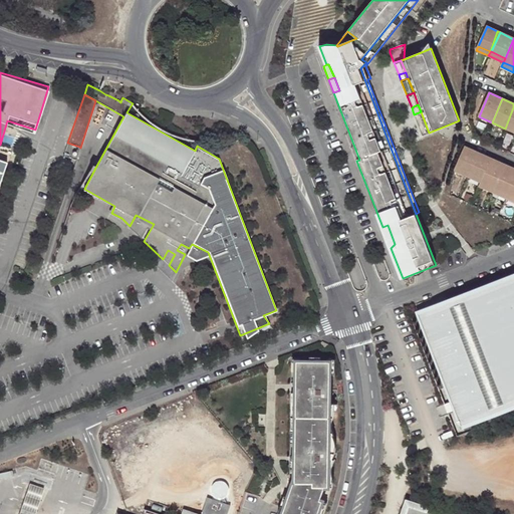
[(513,107),(505,129),(513,133),(513,107)]
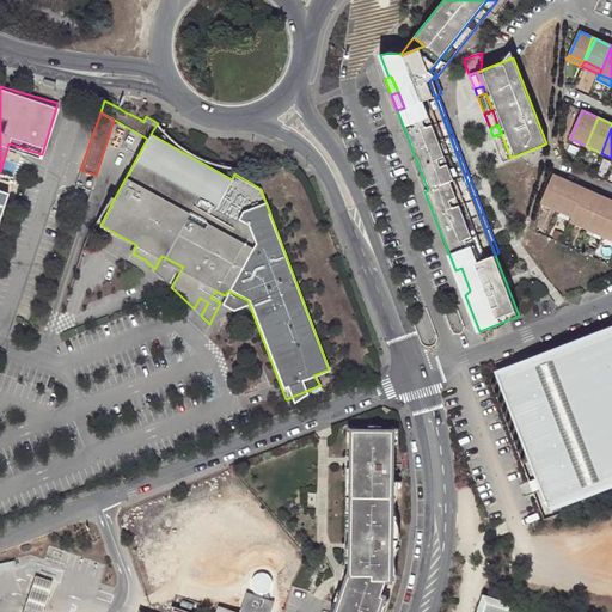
[(510,158),(501,133),(493,136),(503,160),(510,158)]
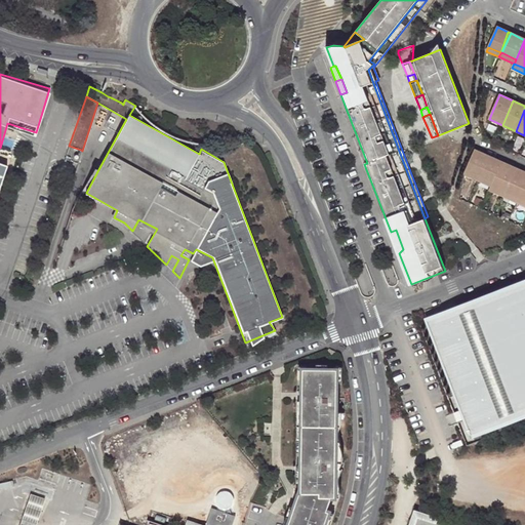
[(487,123),(500,129),(502,125),(489,119),(487,123)]
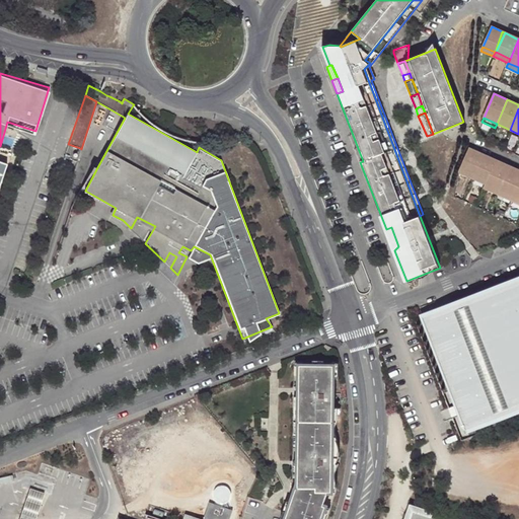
[(495,128),(508,134),(510,130),(497,124),(495,128)]
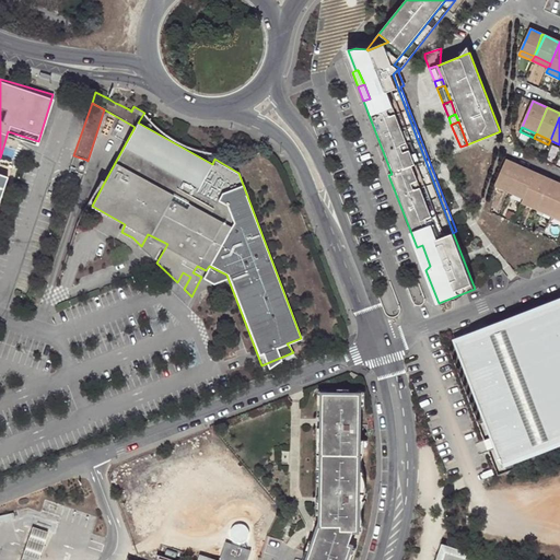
[(548,144),(559,149),(559,144),(550,140),(548,144)]
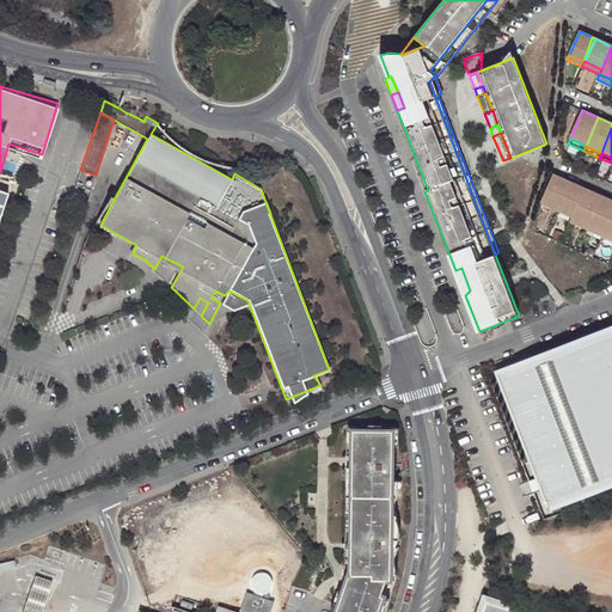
[(80,170),(75,185),(90,190),(95,175),(80,170)]
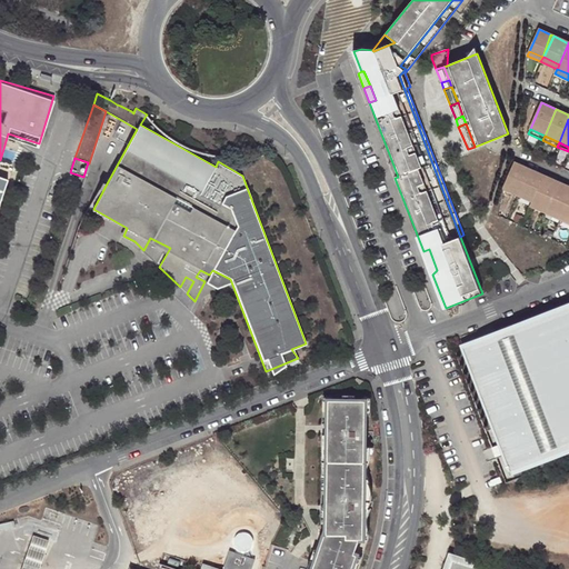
[(515,162),(505,183),(520,190),(529,169),(515,162)]
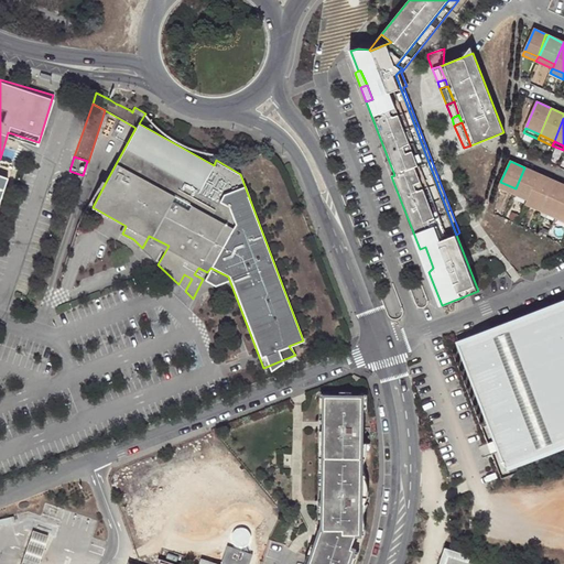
[(516,188),(530,196),(540,174),(524,167),(516,188)]
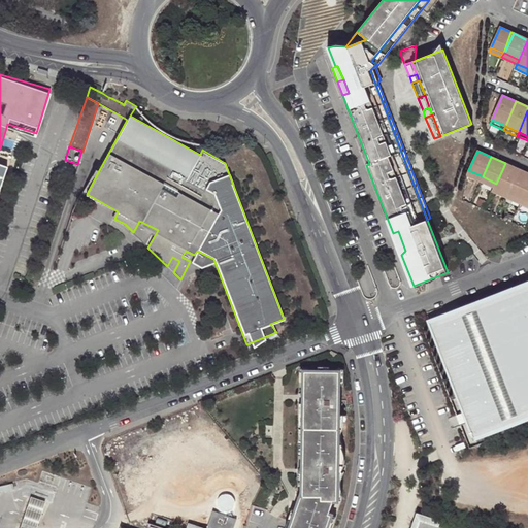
[(494,188),(507,194),(518,168),(505,163),(496,184),(494,188)]
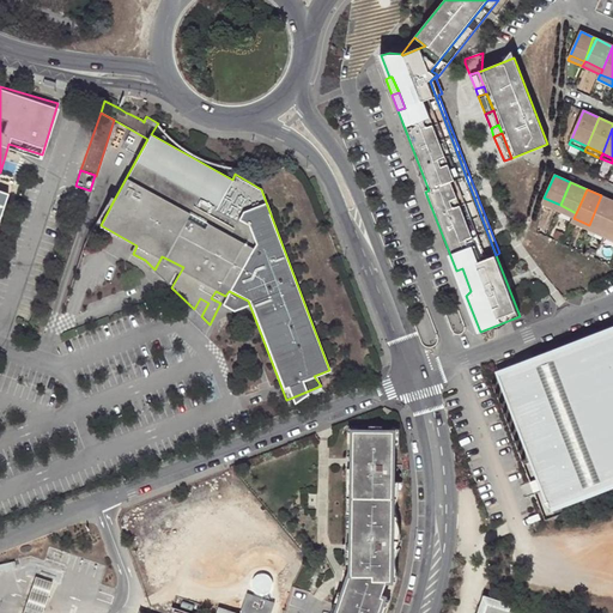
[(589,225),(606,232),(612,213),(612,200),(601,195),(589,225)]
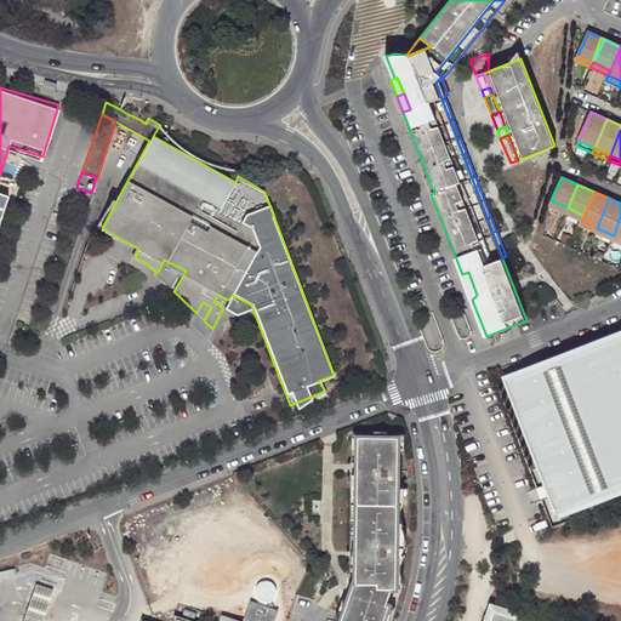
[(565,214),(568,208),(551,200),(548,205),(565,214)]
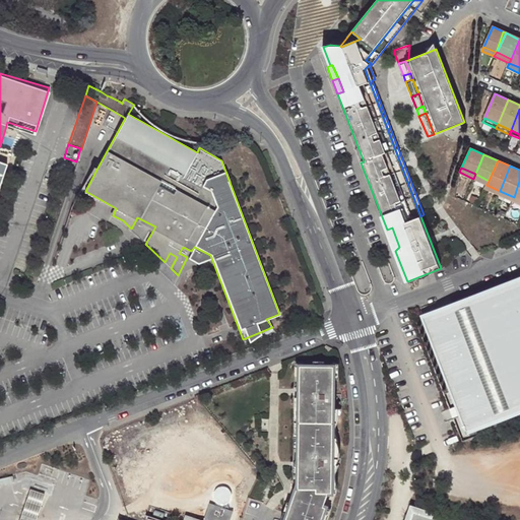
[(473,179),(486,185),(489,181),(475,174),(473,179)]
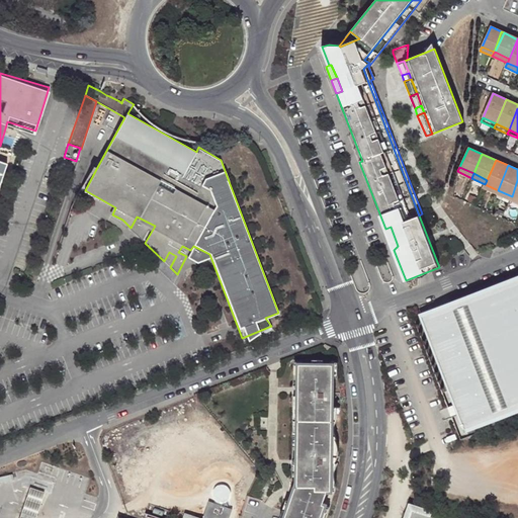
[(483,188),(496,194),(498,190),(485,184),(483,188)]
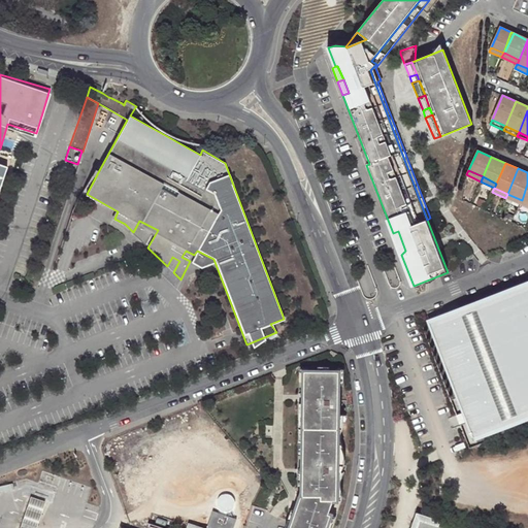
[(505,198),(520,204),(522,200),(507,194),(505,198)]
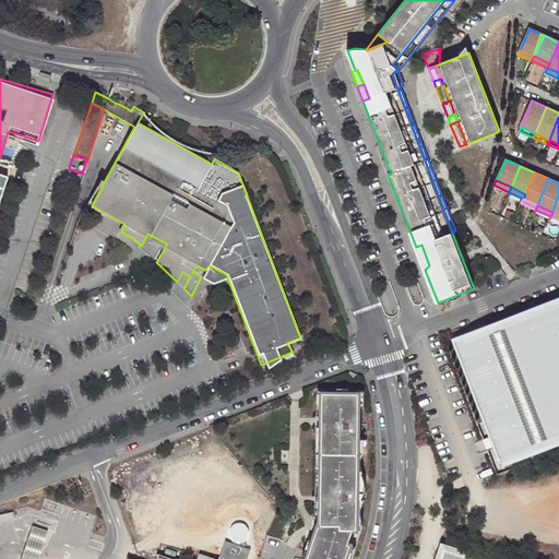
[(416,247),(425,270),(429,265),(421,245),(416,247)]
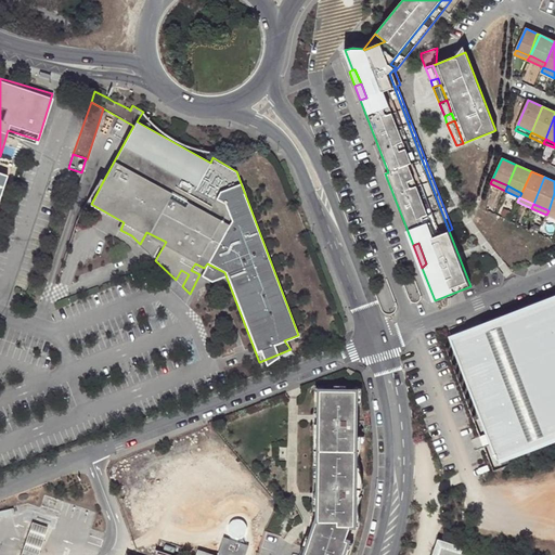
[(189,274),(181,270),(176,280),(182,286),(189,274)]
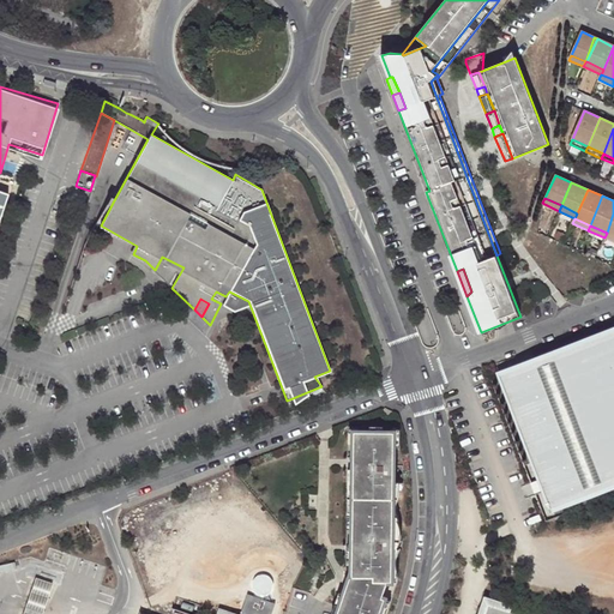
[(613,332),(537,362),(507,373),(551,489),(547,491),(553,507),(613,483),(613,332)]
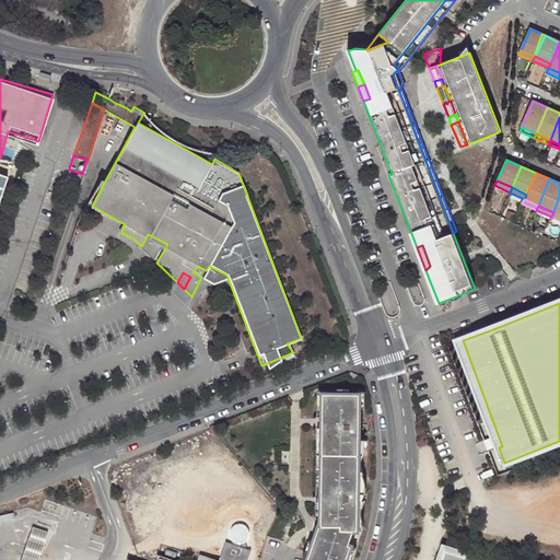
[(463,340),(490,330),(486,319),(454,331),(456,338),(458,342),(463,340)]
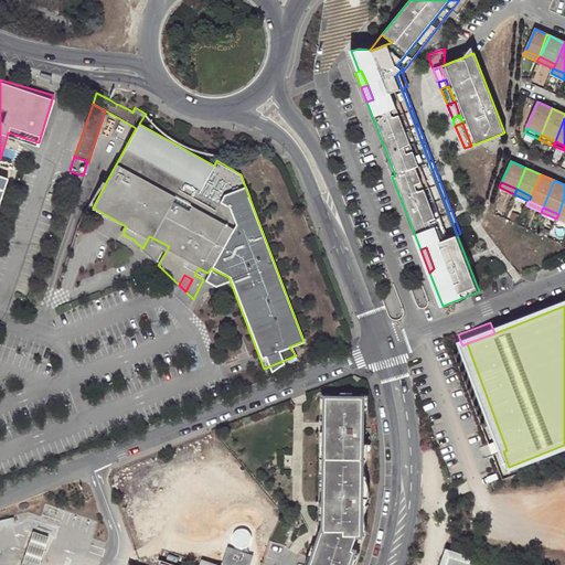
[(457,343),(499,452),(503,451),(507,450),(467,343),(462,345),(460,341),(457,343)]
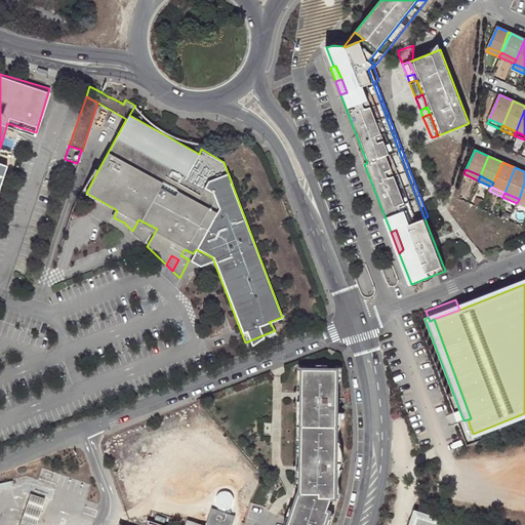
[(304,370),(301,502),(295,500),(287,524),(329,524),(335,510),(337,370),(304,370)]
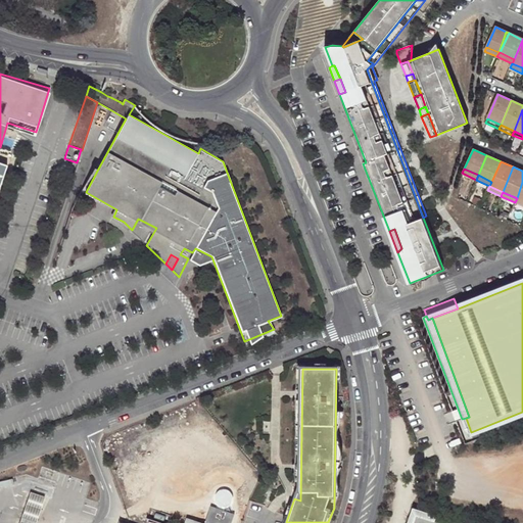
[(0,487),(13,485),(12,479),(0,481),(0,487)]
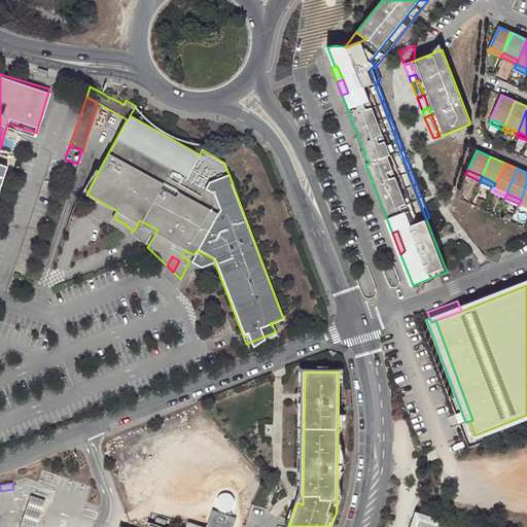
[(31,496),(20,526),(35,526),(45,501),(31,496)]
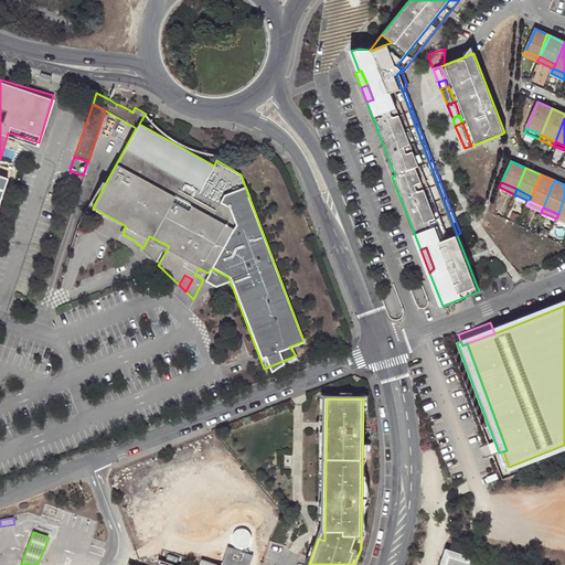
[(226,546),(220,564),(221,564),(247,564),(252,555),(226,546)]
